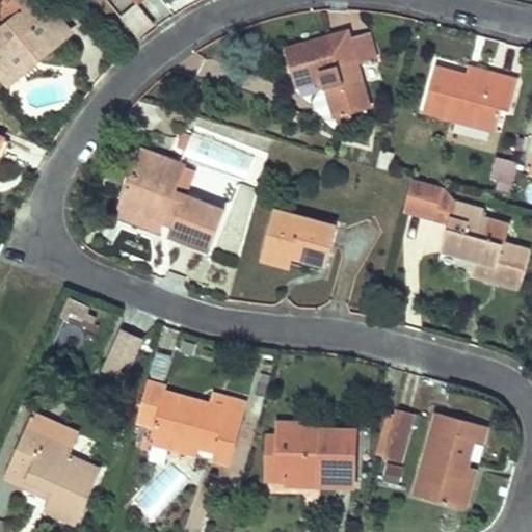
[(0,65),(12,80),(29,67),(25,61),(63,28),(38,0),(0,0),(0,6),(12,21),(0,31),(0,65)]
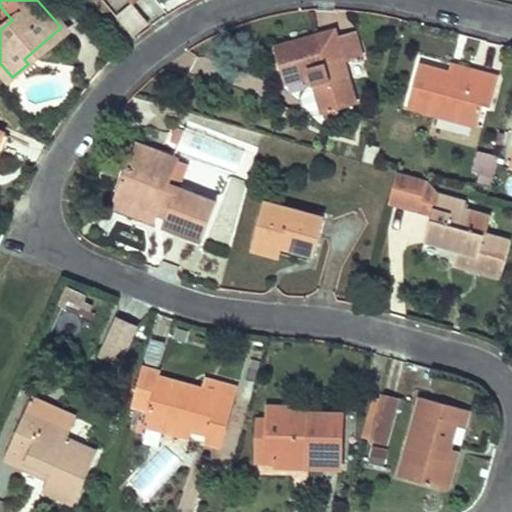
[(24,59),(28,64),(65,32),(61,27),(24,59)]
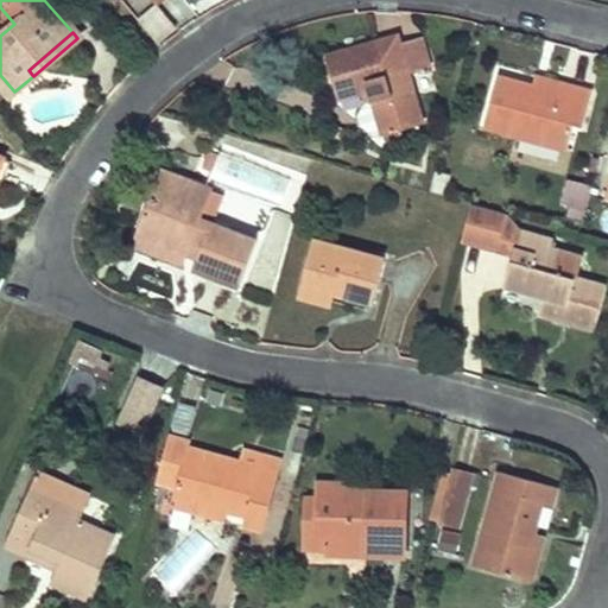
[(325,54),(337,97),(371,88),(384,133),(423,122),(409,70),(429,64),(420,33),(399,39),(398,32),(325,54)]
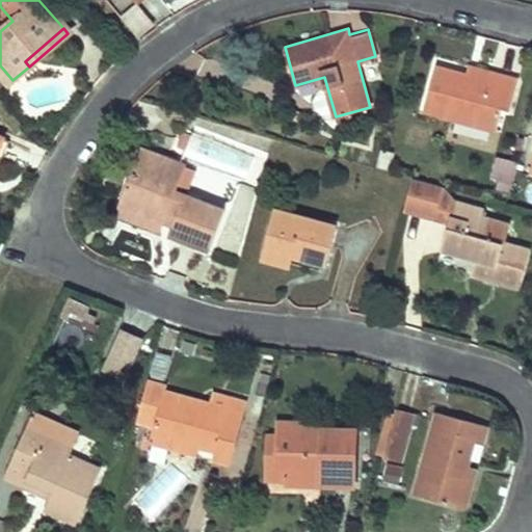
[(470,65),(467,75),(488,80),(491,72),(470,65)]
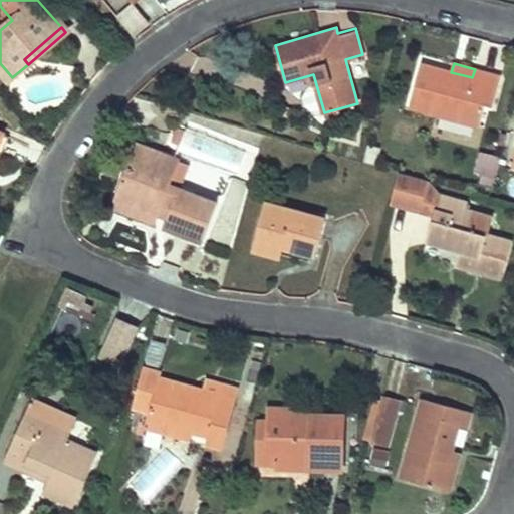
[(472,77),(451,72),(422,64),(410,106),(479,124),(486,104),(493,106),(502,76),(475,69),(472,77)]
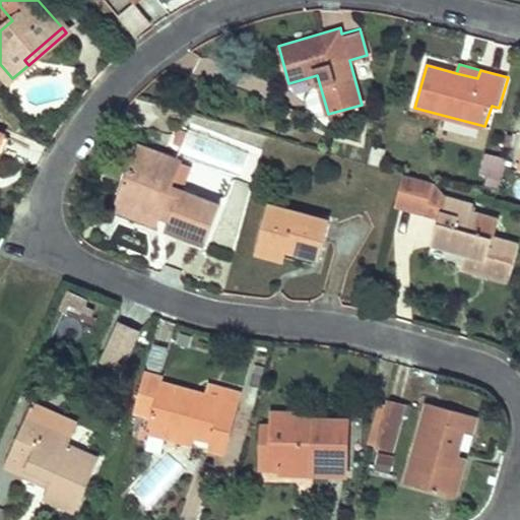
[(125,180),(117,201),(159,218),(163,210),(171,214),(166,229),(205,244),(220,207),(172,188),(182,164),(138,147),(129,170),(141,174),(136,185),(125,180)]
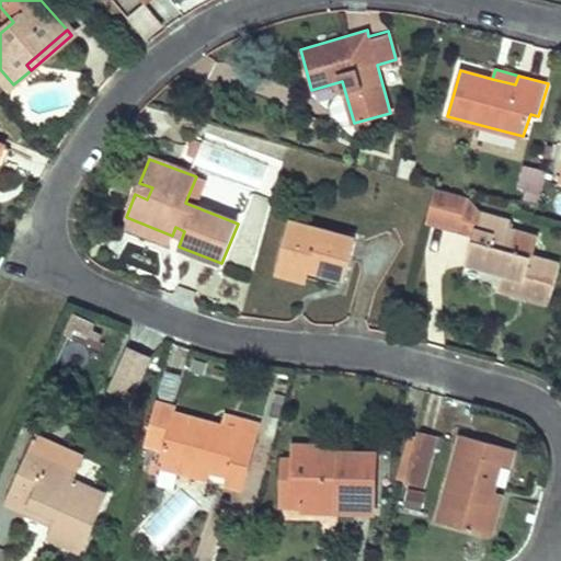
[(196,176),(185,203),(196,207),(207,180),(196,176)]
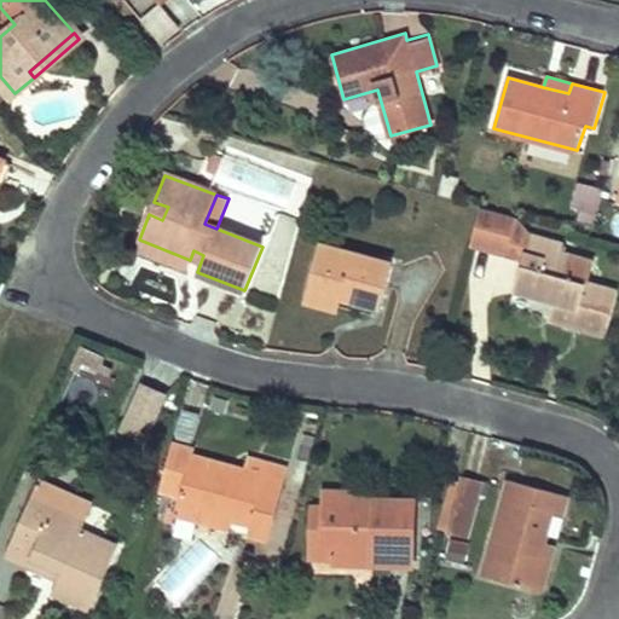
[(154,202),(149,214),(162,220),(168,207),(154,202)]
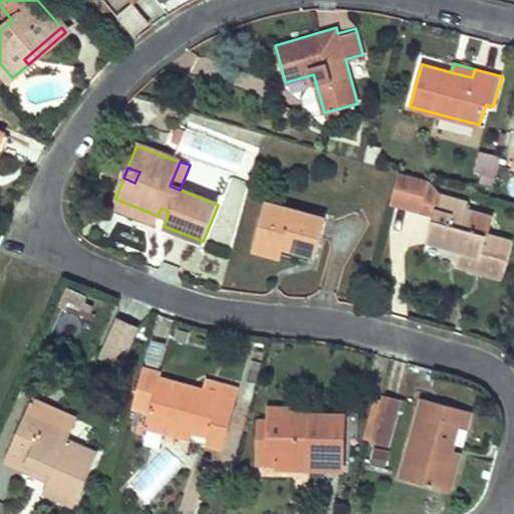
[(429,180),(400,172),(391,202),(421,210),(429,180)]
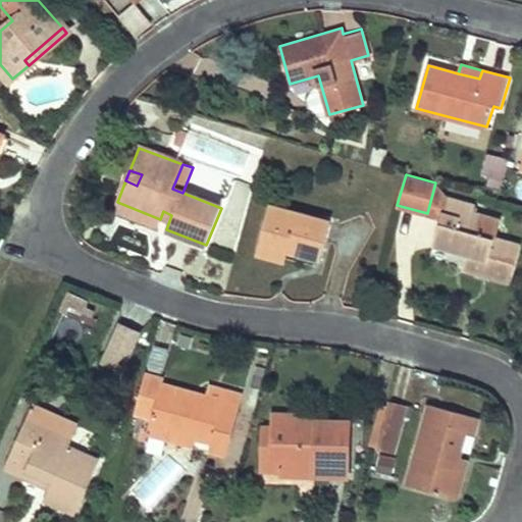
[(225,218),(244,220),(249,185),(230,181),(225,218)]
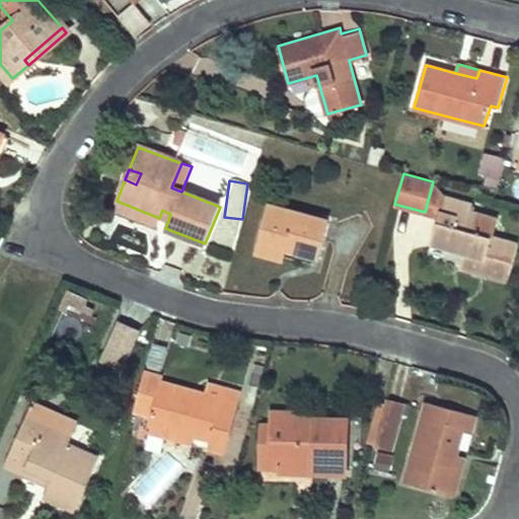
[(444,197),(433,181),(425,212),(439,216),(444,197)]
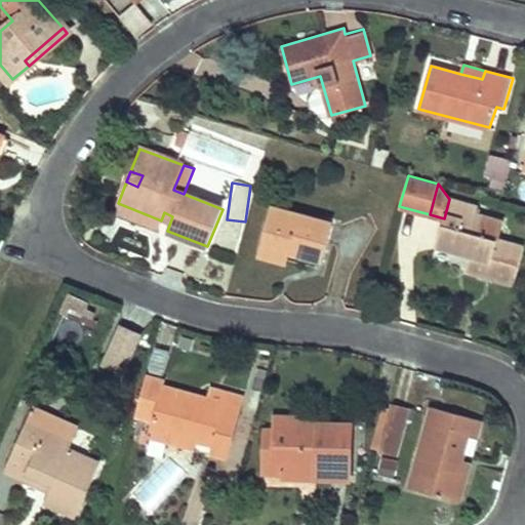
[(469,254),(465,270),(513,284),(522,247),(496,240),(501,220),(476,214),(477,206),(449,199),(444,218),(437,245),(469,254)]
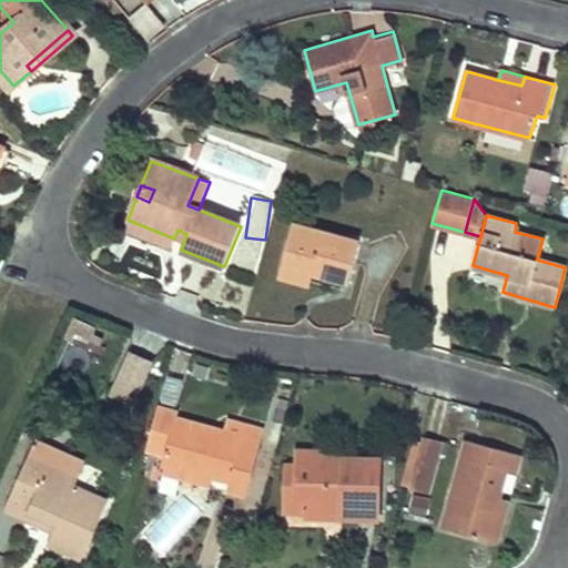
[(174,239),(128,220),(124,227),(172,246),(174,239)]
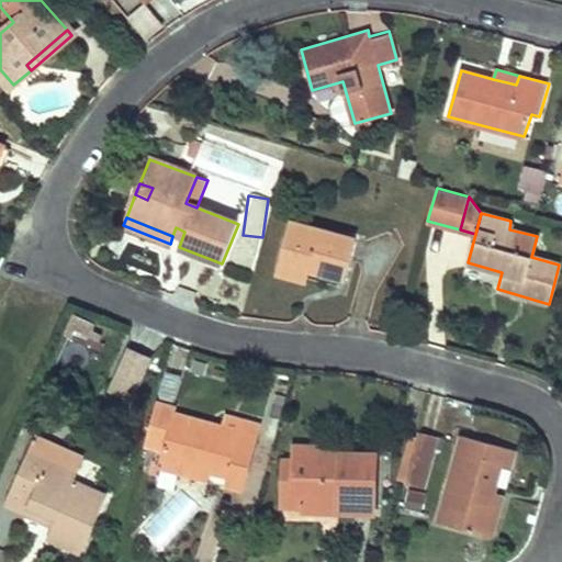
[(291,221),(280,262),(310,271),(344,280),(356,239),(291,221)]
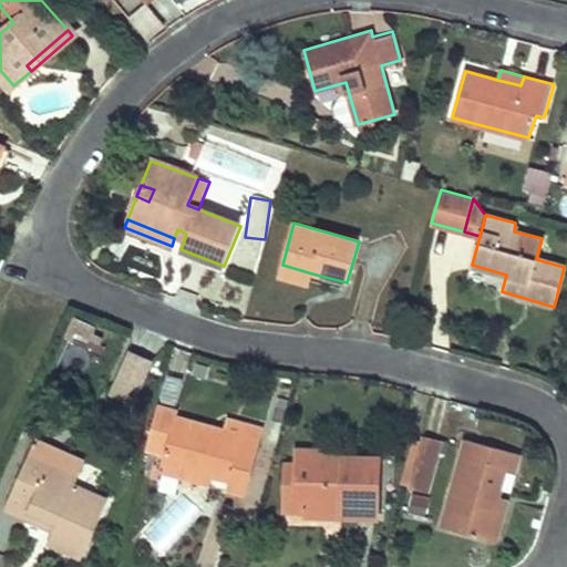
[(312,274),(282,265),(279,276),(309,285),(312,274)]
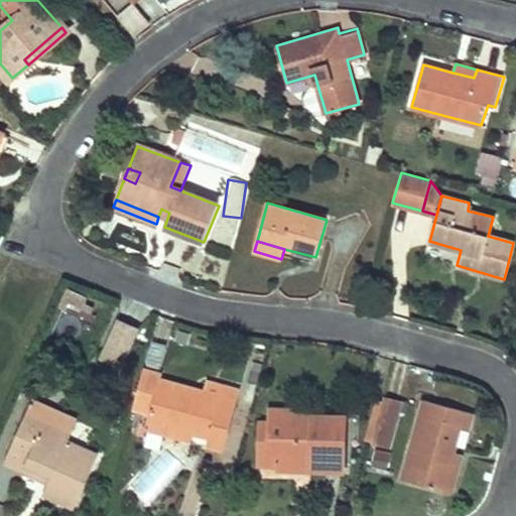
[(122,373),(139,331),(115,321),(98,363),(122,373)]
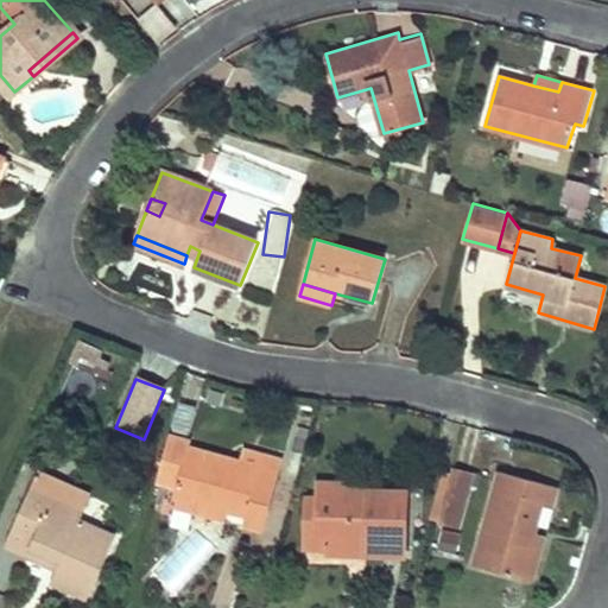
[(176,487),(173,496),(228,512),(245,517),(244,526),(261,531),(282,460),(264,456),(260,468),(240,463),(187,449),(188,443),(169,437),(157,481),(176,487)]
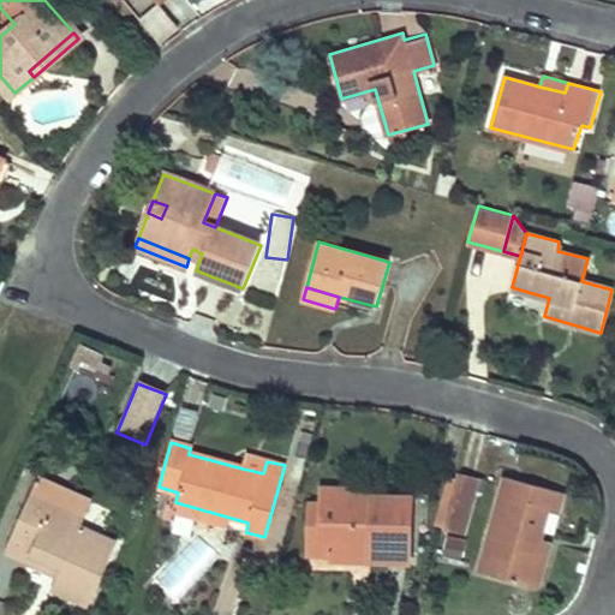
[(243,469),(263,473),(267,461),(246,455),(243,469)]
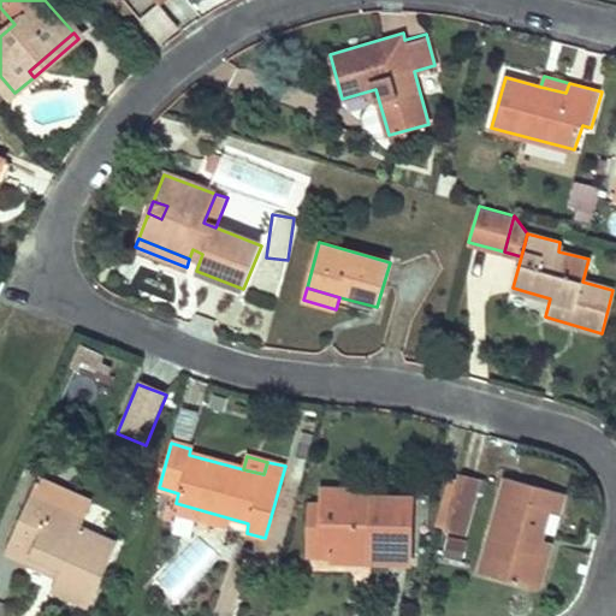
[(457,480),(444,527),(465,533),(479,478),(458,473),(457,480)]
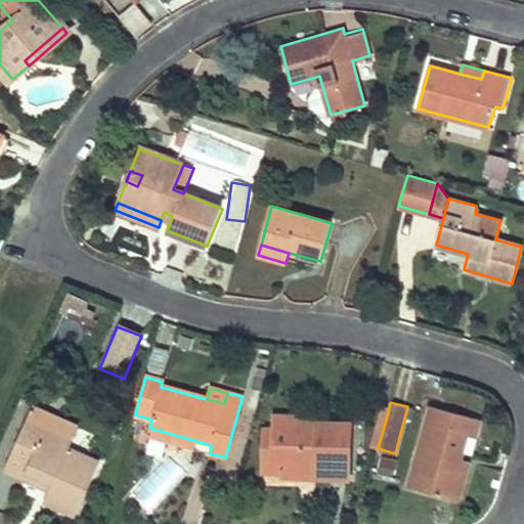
[(34,404),(26,422),(72,442),(79,425),(34,404)]
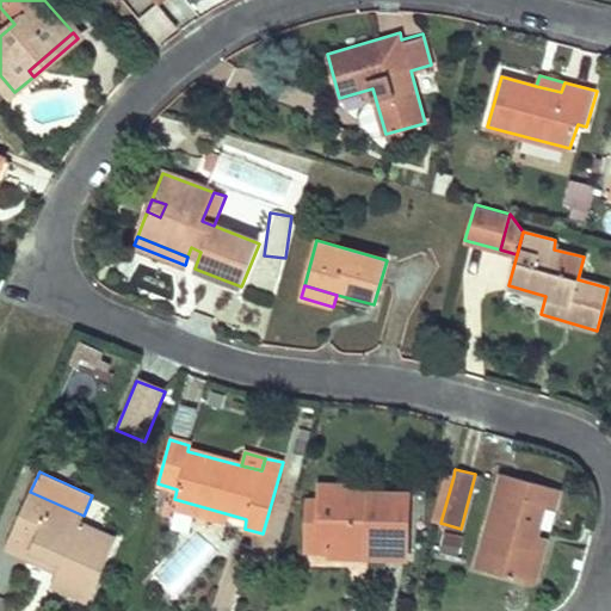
[(426,519),(440,523),(454,476),(445,474),(437,503),(431,501),(426,519)]
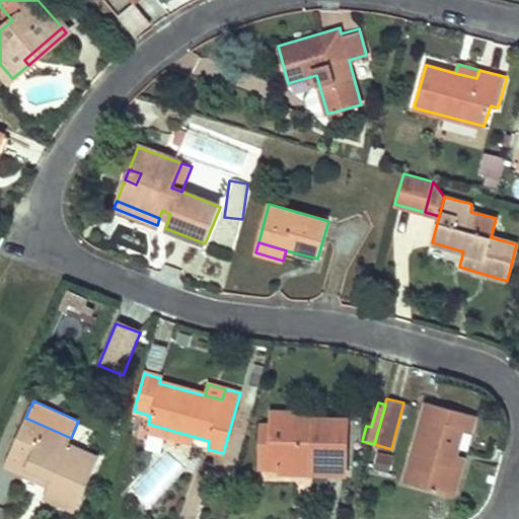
[(405,482),(447,494),(457,457),(464,431),(472,433),(476,417),(427,402),(405,482)]
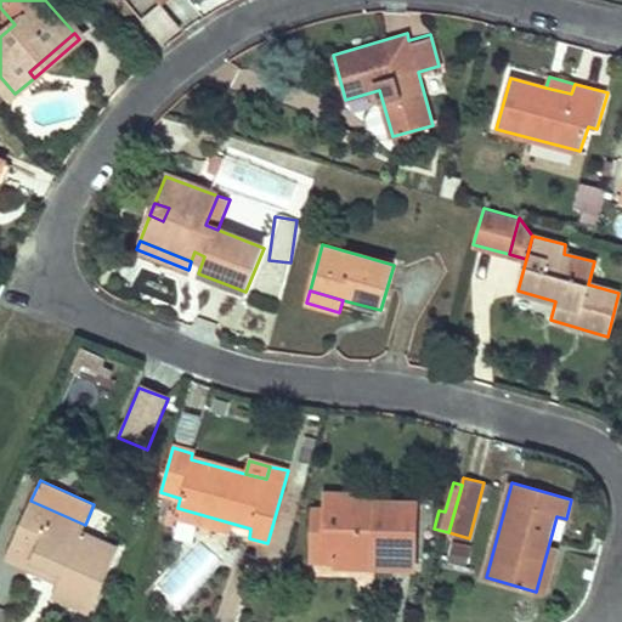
[(337,546),(335,561),(335,566),(413,569),(416,503),(354,502),(352,496),(324,495),(324,509),(322,546),(337,546)]
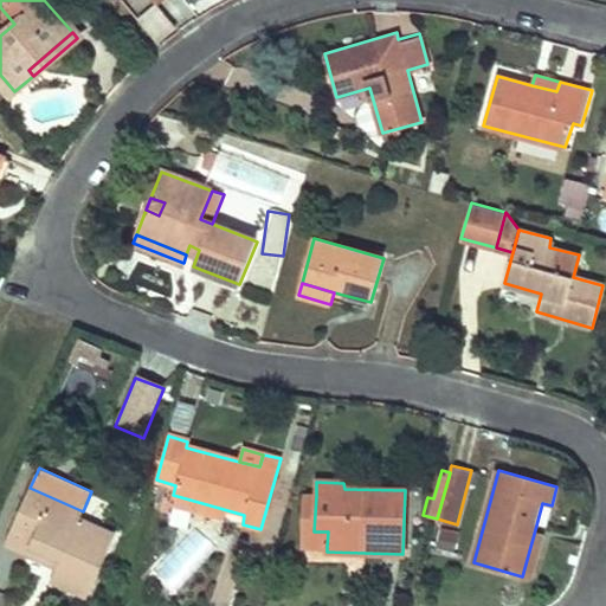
[(83,511),(30,488),(6,543),(56,566),(51,579),(89,597),(116,535),(79,519),(83,511)]
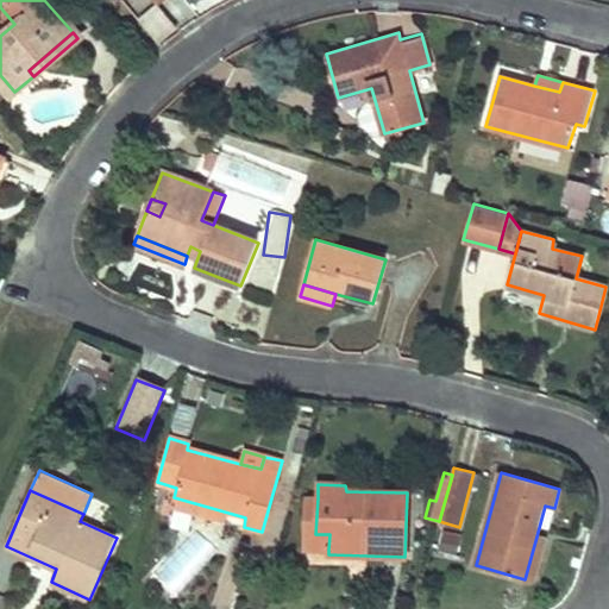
[(228,513),(174,497),(171,508),(225,522),(228,513)]
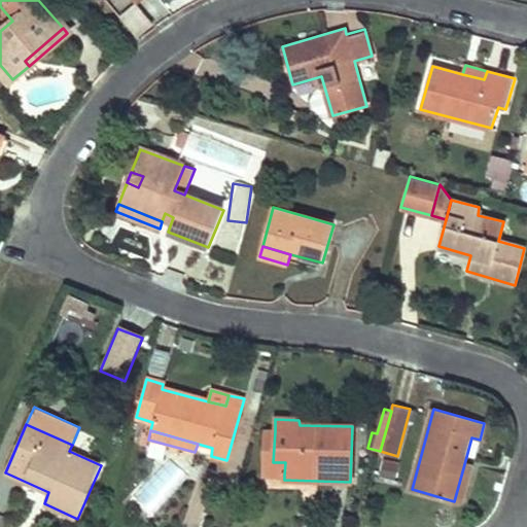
[(262,475),(284,476),(285,462),(273,462),(275,431),(265,430),(262,475)]
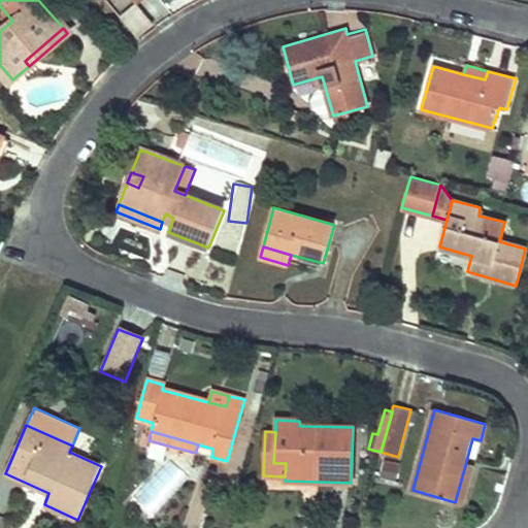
[(398,482),(401,463),(384,460),(381,480),(398,482)]
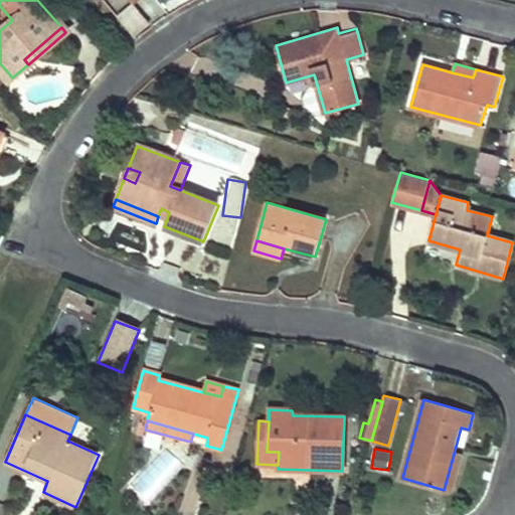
[(454,454),(444,490),(451,492),(461,456),(454,454)]
